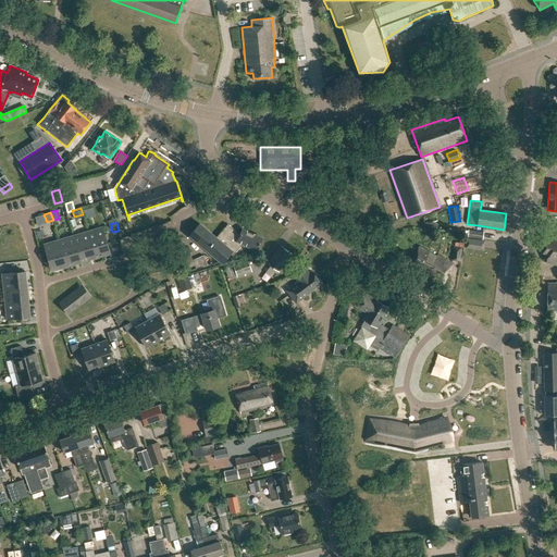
[(190,235),(223,262),(231,254),(233,256),(243,244),(257,251),(262,238),(243,229),(239,234),(227,224),(215,237),(199,224),(190,235)]
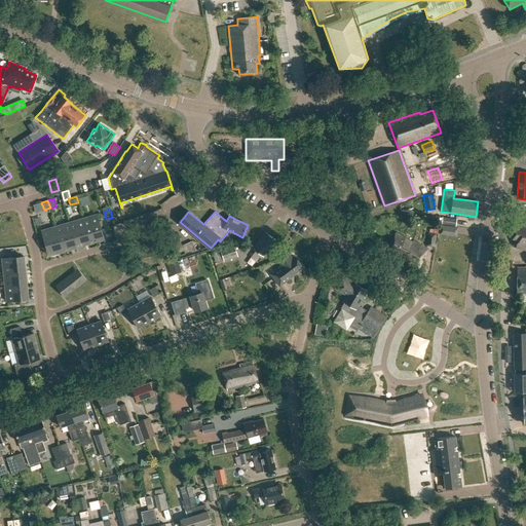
[(103,236),(98,216),(83,220),(89,240),(103,236)]
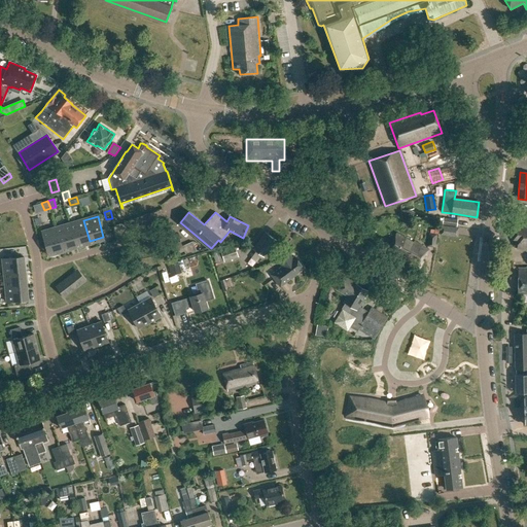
[(442,224),(457,226),(458,219),(443,217),(442,224)]
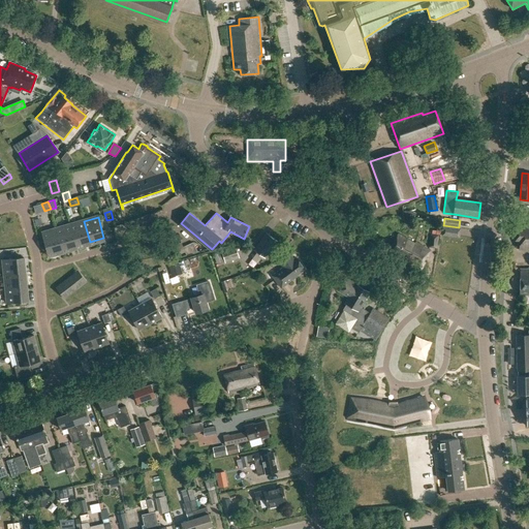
[(90,242),(84,221),(70,225),(75,246),(90,242)]
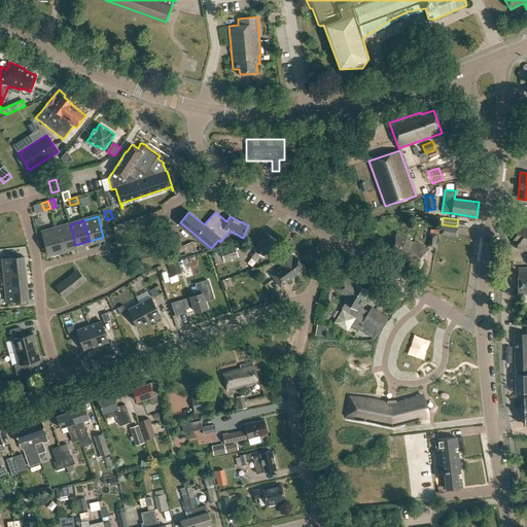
[(526,248),(526,223),(515,223),(514,239),(519,239),(518,248),(526,248)]
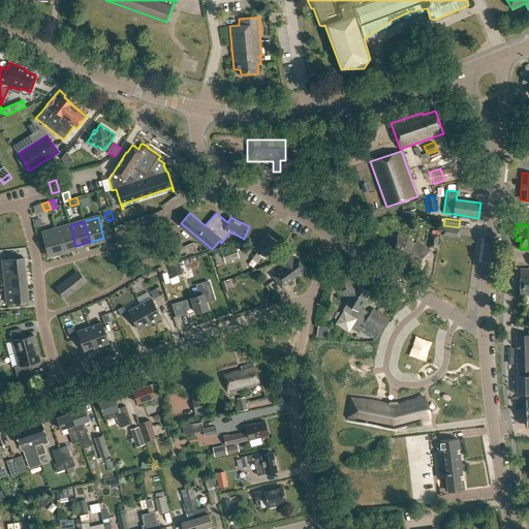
[(75,246),(70,225),(56,229),(62,250),(75,246)]
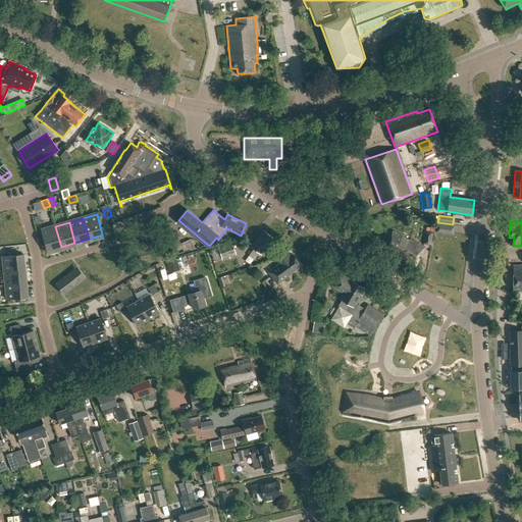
[(61,247),(55,226),(42,230),(47,251),(61,247)]
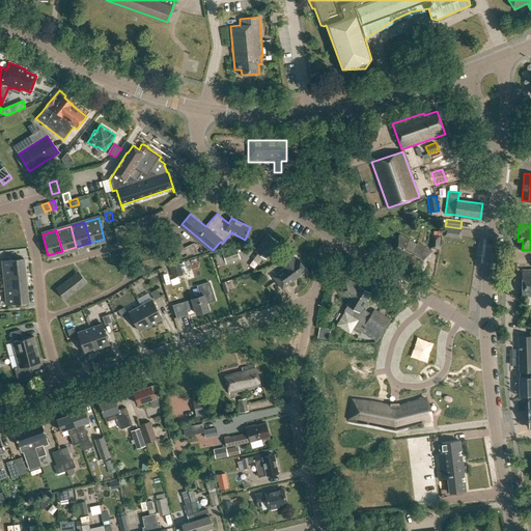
[(479,231),(460,233),(463,250),(468,249),(468,245),(478,243),(479,248),(481,248),(479,231)]
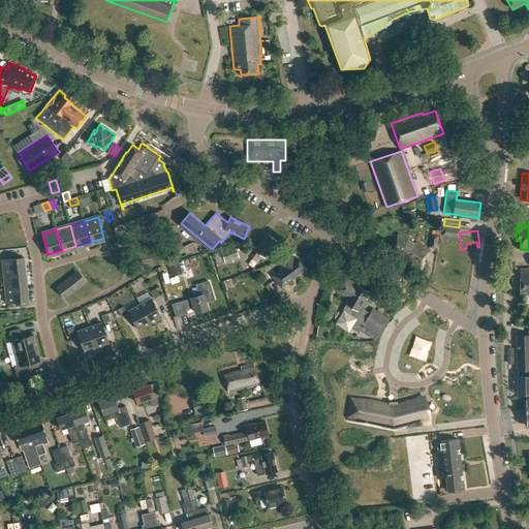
[(272,248),(277,241),(267,234),(254,250),(265,258),(272,249),(272,248)]
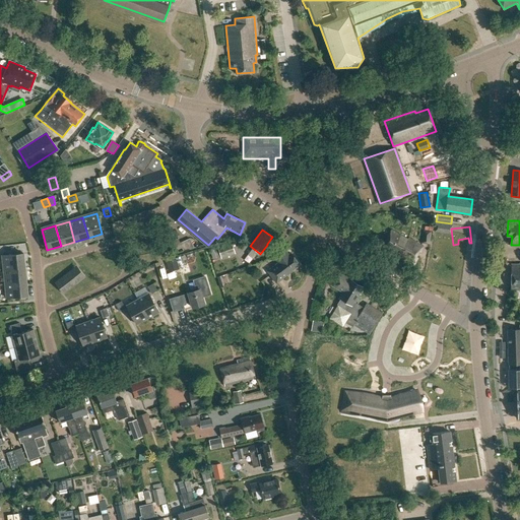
[(399,257),(414,264),(417,258),(415,257),(418,251),(420,252),(423,247),(408,239),(407,240),(391,231),(384,244),(398,252),(399,257)]
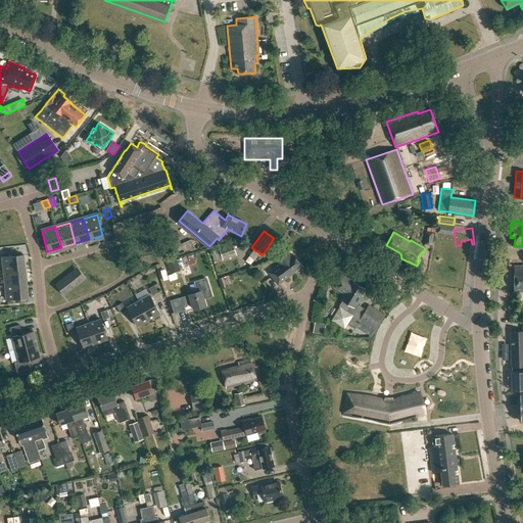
[(425,232),(423,244),(431,246),(433,233),(425,232)]
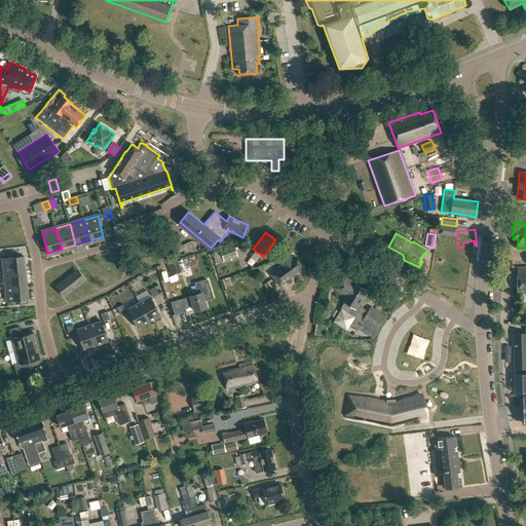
[(184,251),(186,255),(196,250),(192,240),(182,246),(180,240),(175,243),(179,253),(184,251)]
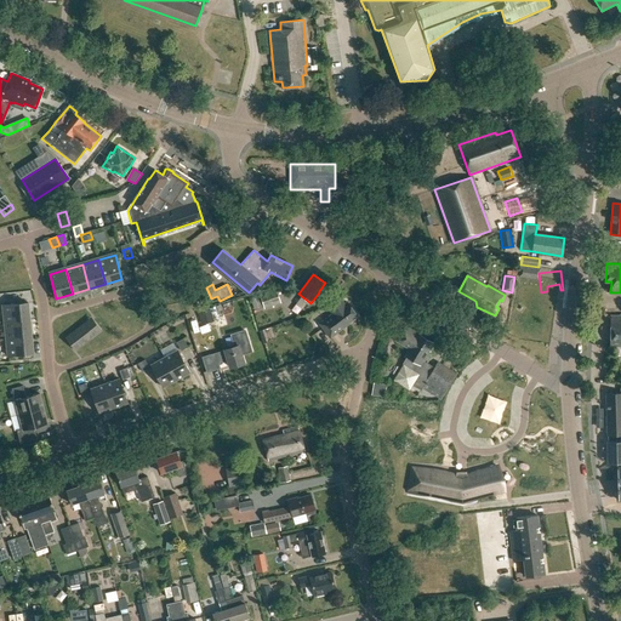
[(260,294),(265,309),(281,303),(277,289),(260,294)]
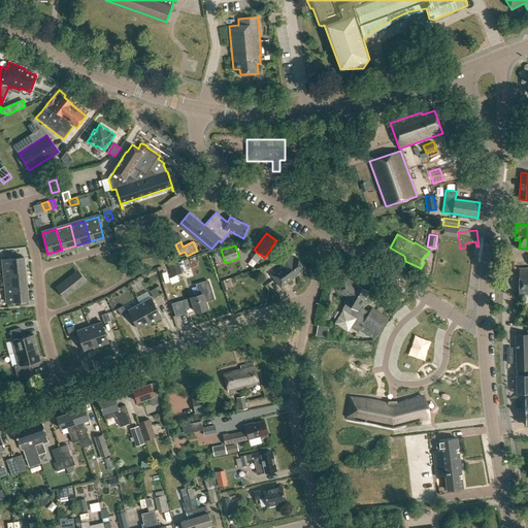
[(223,261),(220,252),(212,254),(216,263),(223,261)]
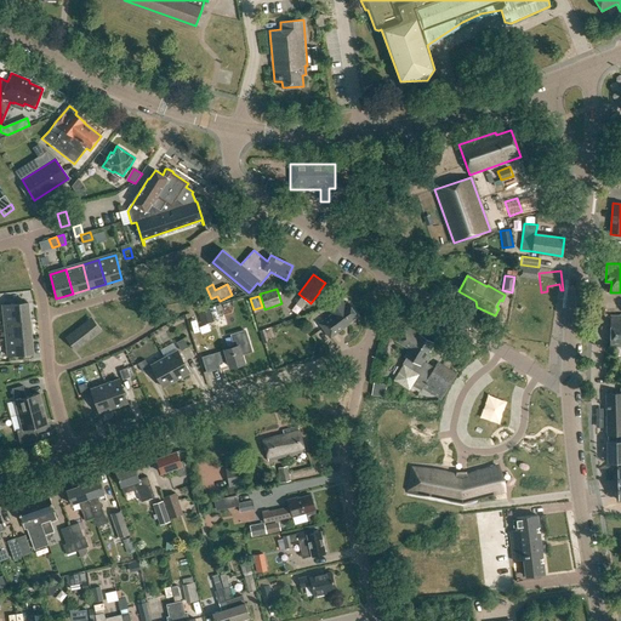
[(332,313),(319,324),(330,339),(345,328),(343,326),(358,315),(347,302),(345,305),(341,300),(329,308),(332,313)]
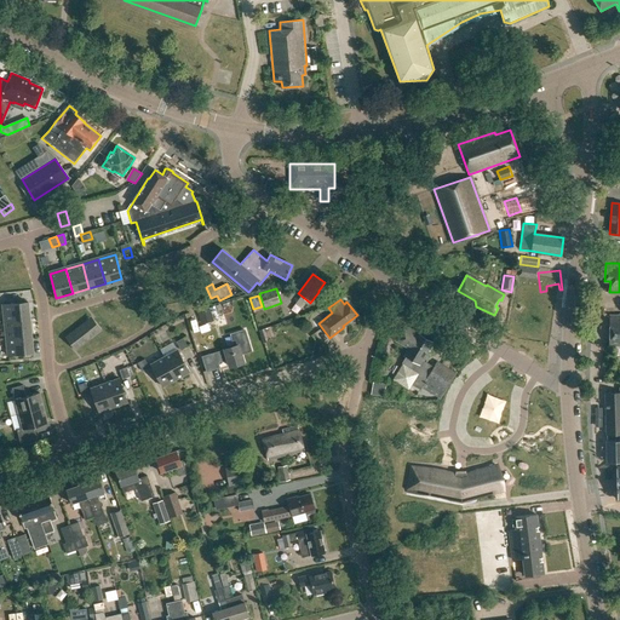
[(3,304),(5,322),(29,320),(28,302),(3,304)]
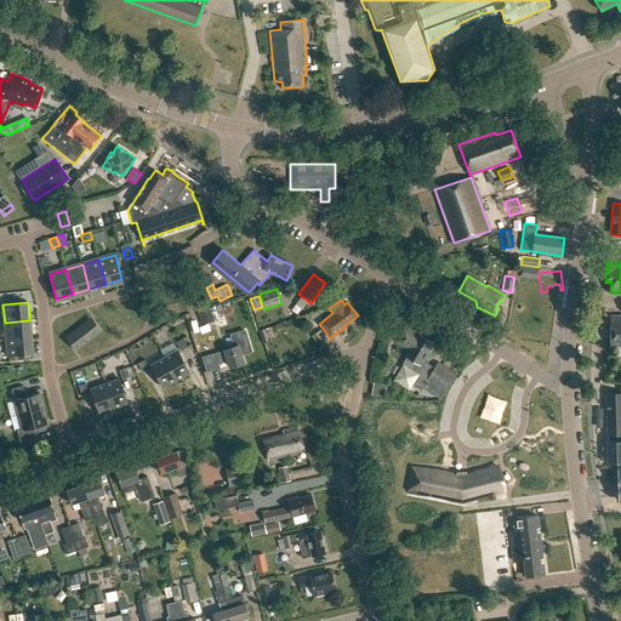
[(210,311),(199,314),(201,323),(212,319),(210,311)]
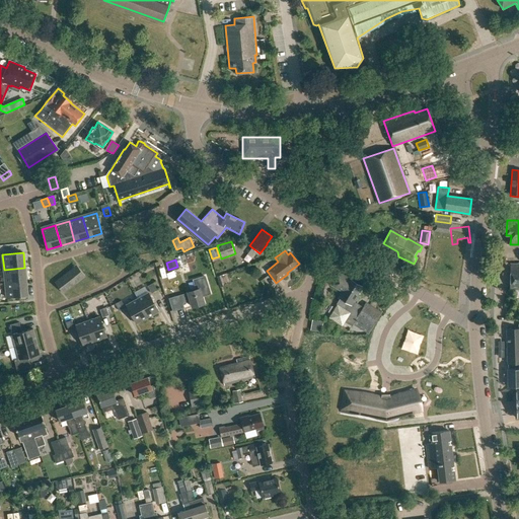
[(66,261),(57,266),(64,280),(71,277),(69,272),(71,271),(66,261)]
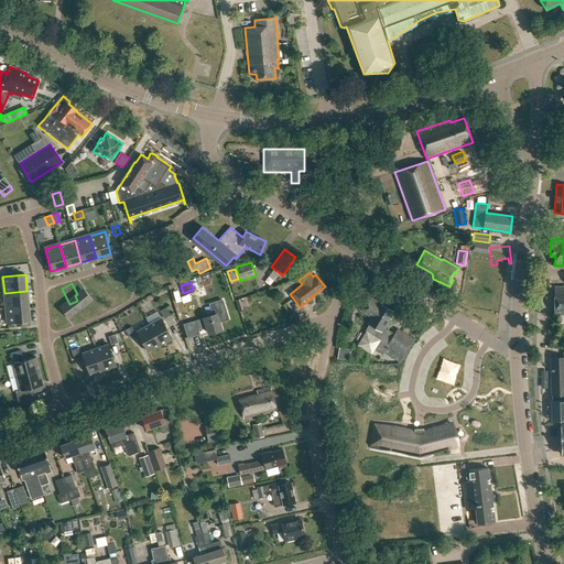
[(563,285),(563,286),(554,286),(554,314),(563,314),(563,285)]
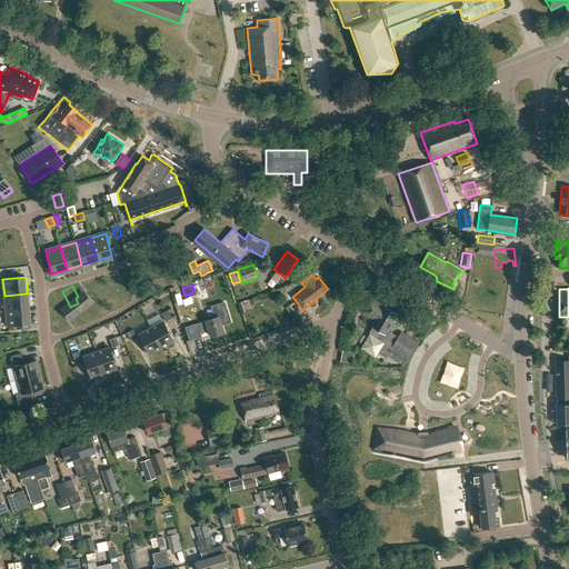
[(76,320),(99,301),(91,292),(68,311),(76,320)]
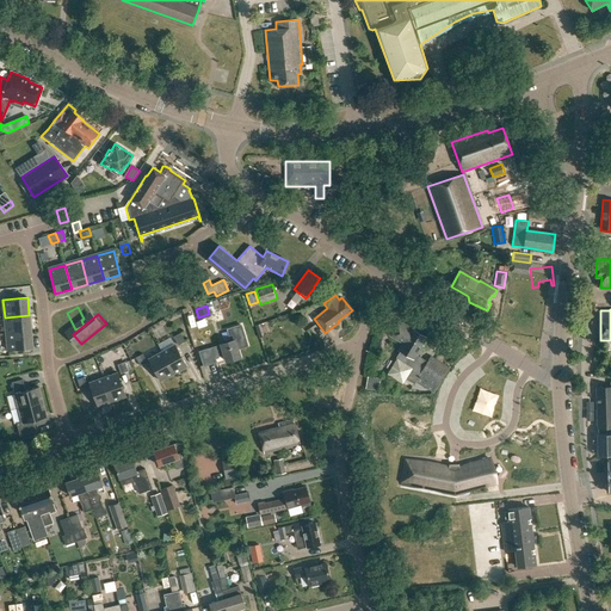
[(5,318),(6,333),(31,331),(29,315),(5,318)]
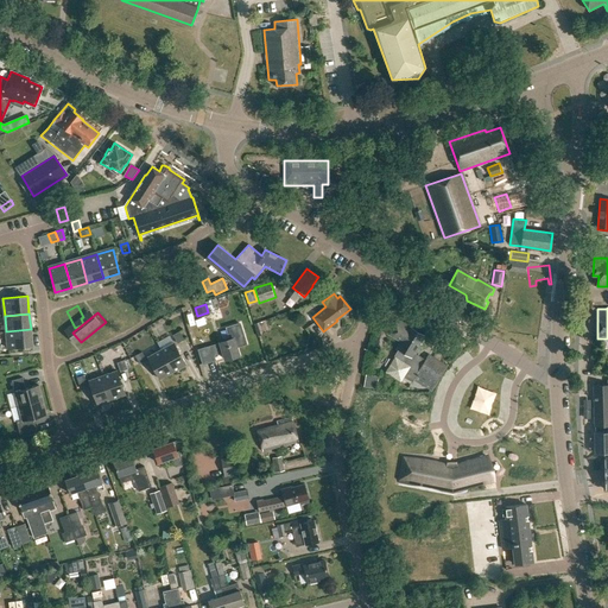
[(399,349),(385,372),(400,382),(405,375),(431,391),(447,366),(441,362),(429,355),(425,359),(423,365),(416,360),(419,356),(415,354),(420,344),(419,343),(424,336),(410,327),(407,329),(403,325),(396,322),(388,334),(400,341),(397,348),(399,349)]
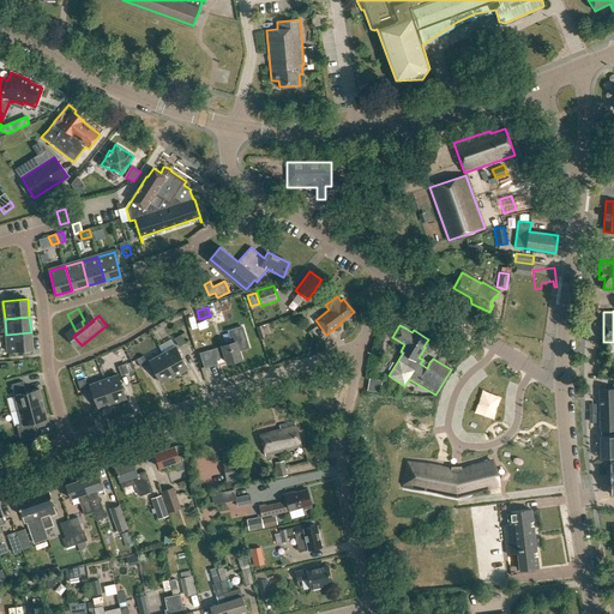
[(223,347),(202,353),(205,367),(217,363),(216,359),(226,355),(228,363),(241,359),(239,350),(250,348),(242,327),(229,331),(233,343),(222,345),(223,347)]
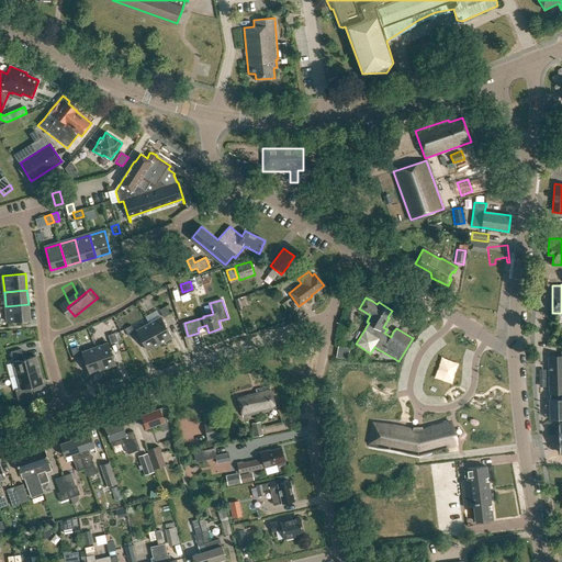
[(29,304),(6,306),(8,323),(30,321),(29,304)]
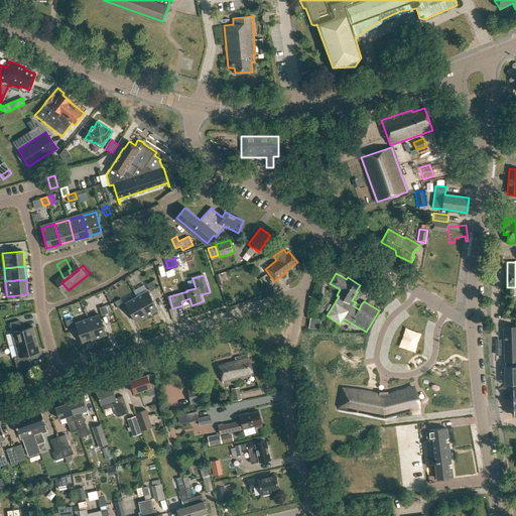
[(152,281),(146,284),(150,291),(156,288),(152,281)]
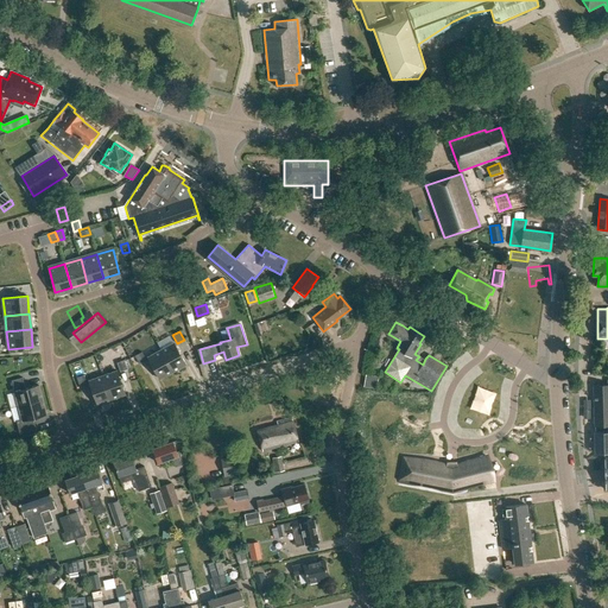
[(173,343),(160,350),(172,372),(185,365),(173,343)]
